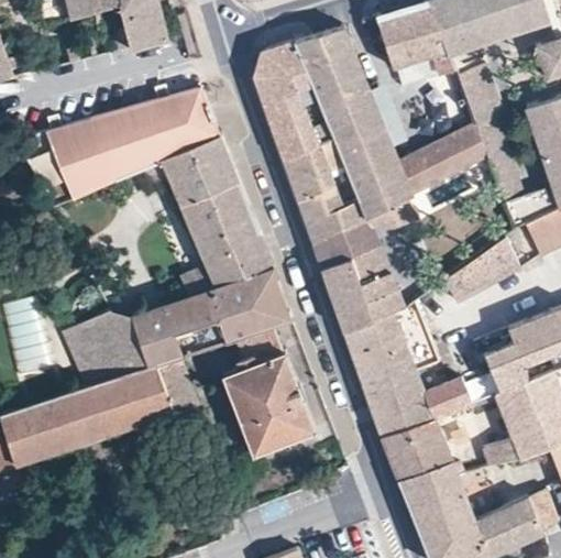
[(131,51),(165,43),(153,0),(43,0),(36,2),(43,26),(68,18),(119,2),(127,32),(112,36),(117,55),(131,51)]
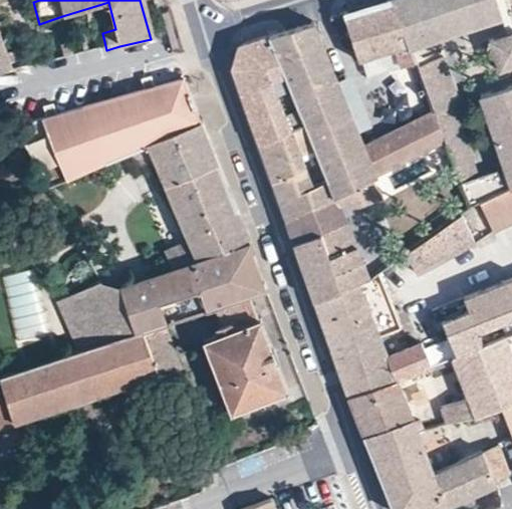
[(443,0),(394,0),(389,2),(406,49),(406,51),(425,45),(438,41),(455,35),(443,0)]
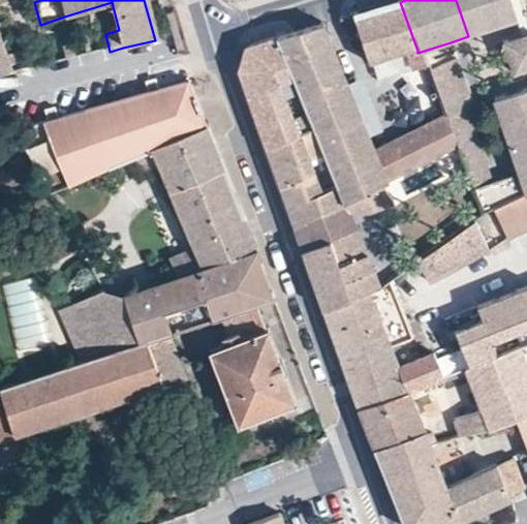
[(506,0),(472,0),(483,31),(515,21),(506,0)]
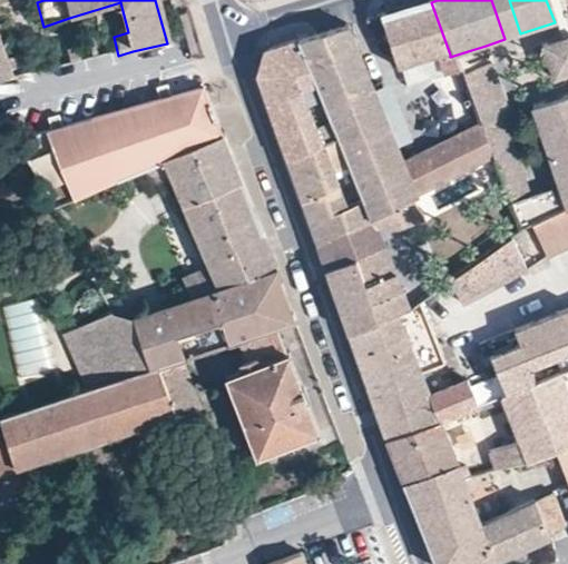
[(560,41),(567,39),(567,23),(559,0),(546,0),(555,22),(560,41)]
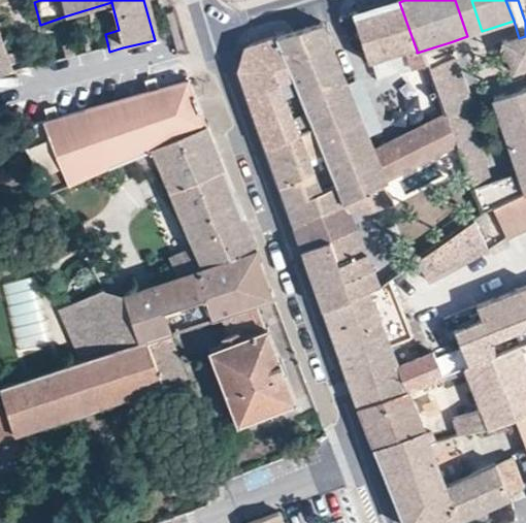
[(403,55),(417,51),(399,2),(350,18),(365,66),(369,65),(403,55)]
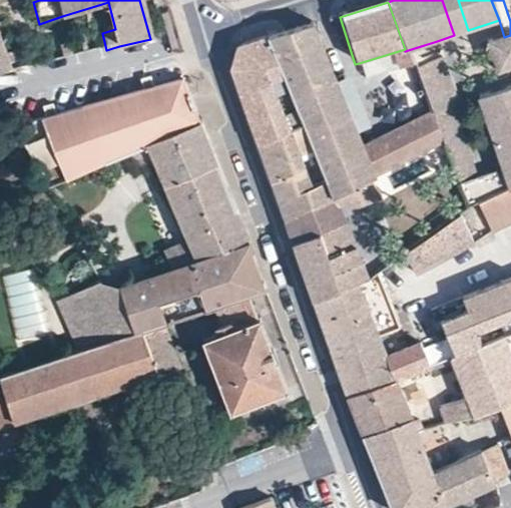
[(374,179),(360,146),(311,26),(266,40),(282,80),(301,126),(311,150),(325,185),(331,200),(346,193),(361,185),(368,182),(374,179)]
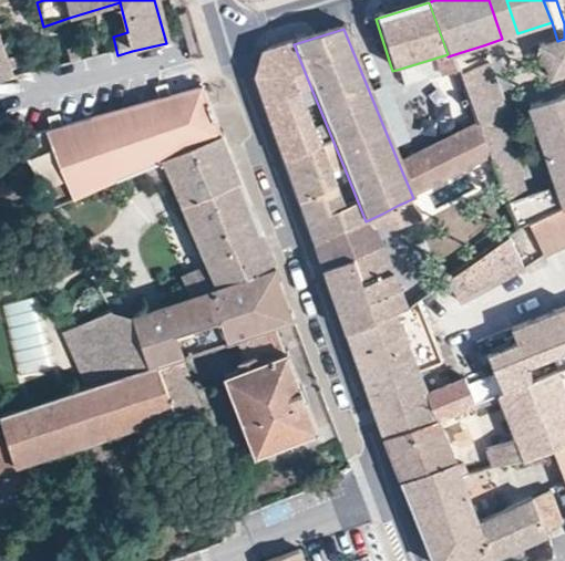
[(564,75),(564,39),(557,41),(536,49),(548,81),(564,75)]
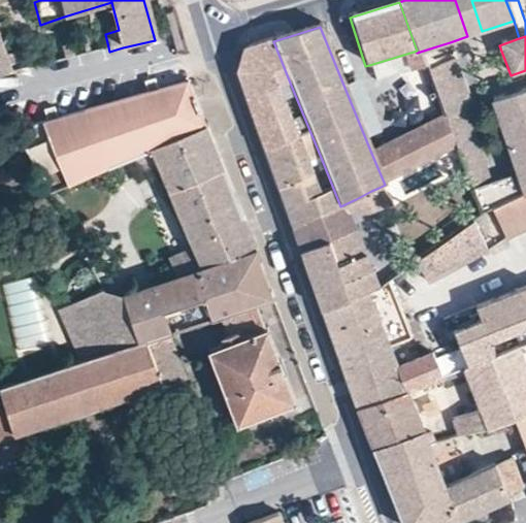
[(290,83),(273,41),(242,52),(237,74),(264,152),(296,136),(276,88),(290,83)]
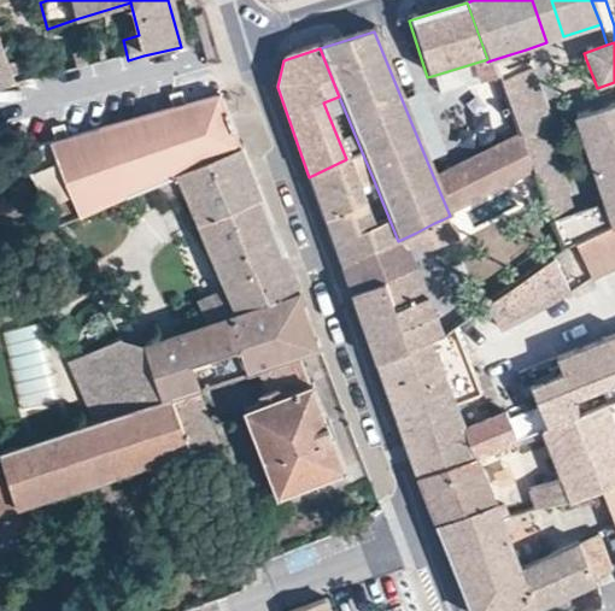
[(531,63),(526,50),(510,54),(487,62),(493,75),(531,63)]
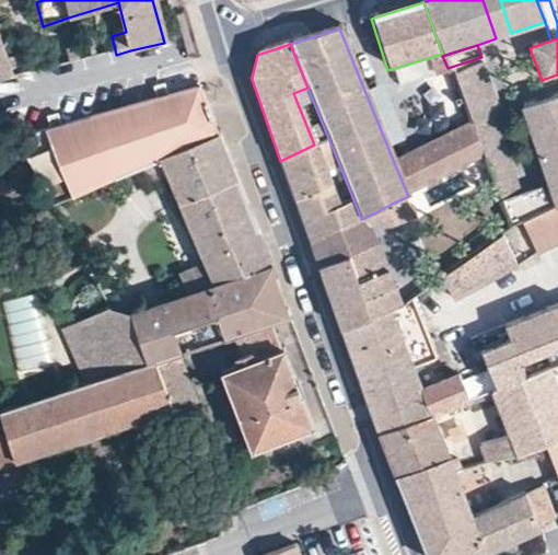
[(0,83),(13,80),(0,48),(0,83)]
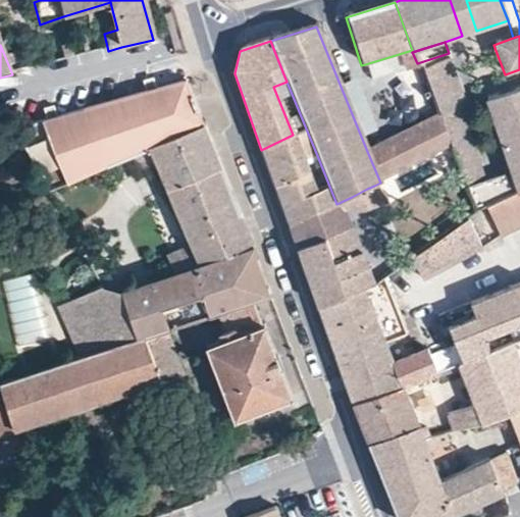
[(412,52),(412,50),(399,54),(406,71),(418,67),(412,52)]
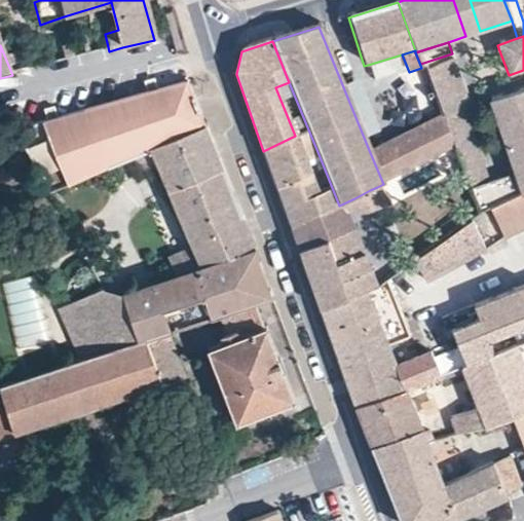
[(452,53),(420,64),(422,71),(452,61),(454,61),(452,53)]
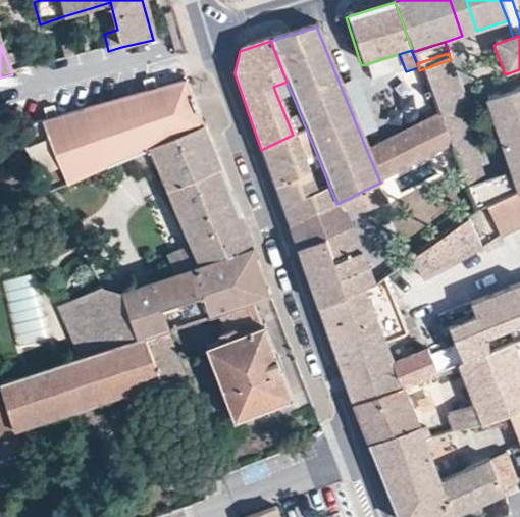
[(406,71),(399,54),(365,64),(370,82),(406,71)]
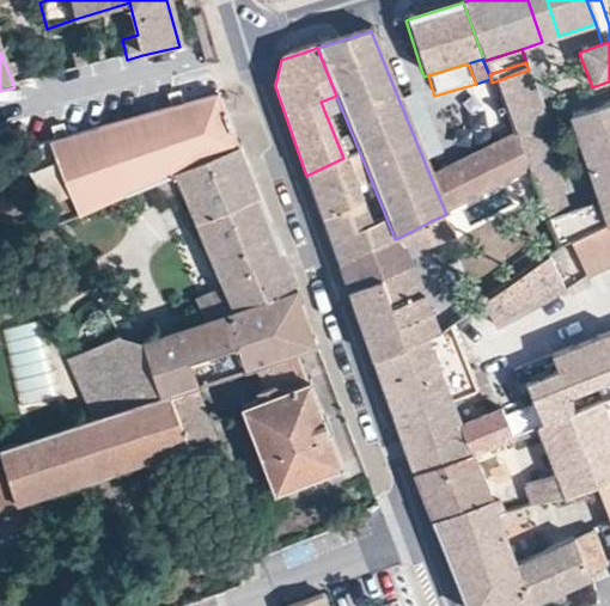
[(526,71),(492,83),(512,134),(513,136),(531,132),(538,129),(546,127),(526,71)]
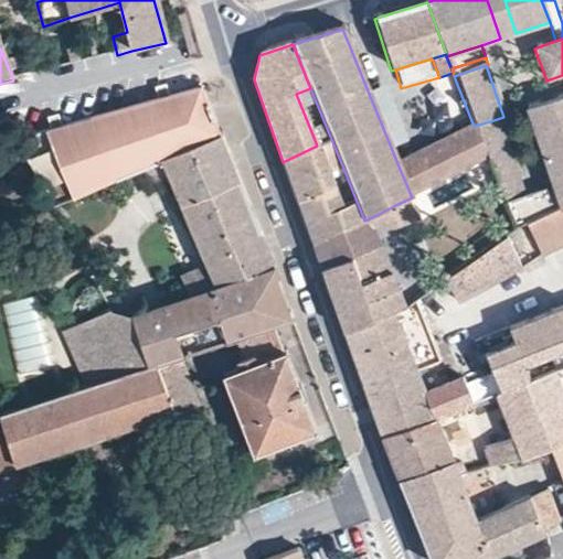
[(152,92),(156,101),(167,99),(163,88),(152,92)]
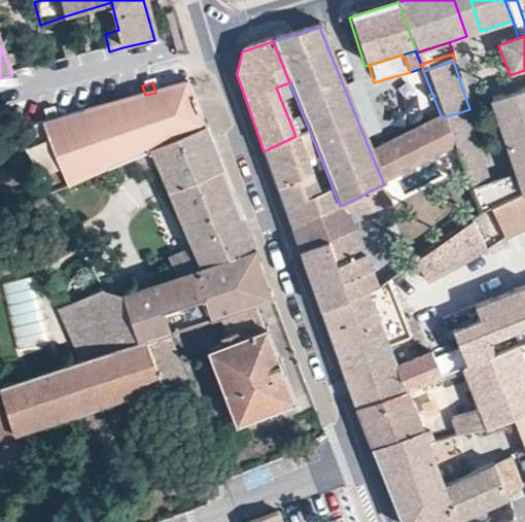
[(132,161),(204,130),(185,84),(155,93),(56,122),(45,124),(13,133),(48,196),(132,161)]
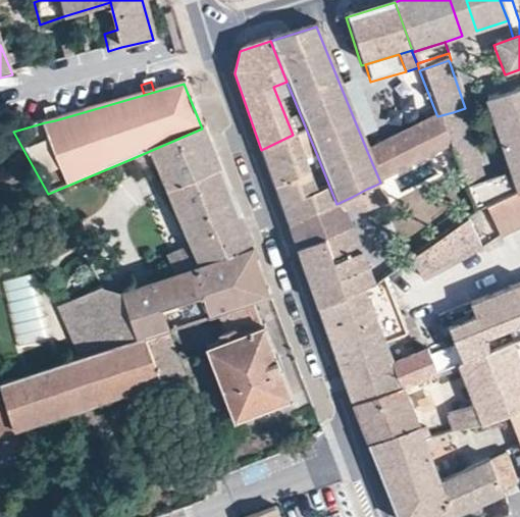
[(0,116),(4,115),(13,112),(0,85),(0,116)]
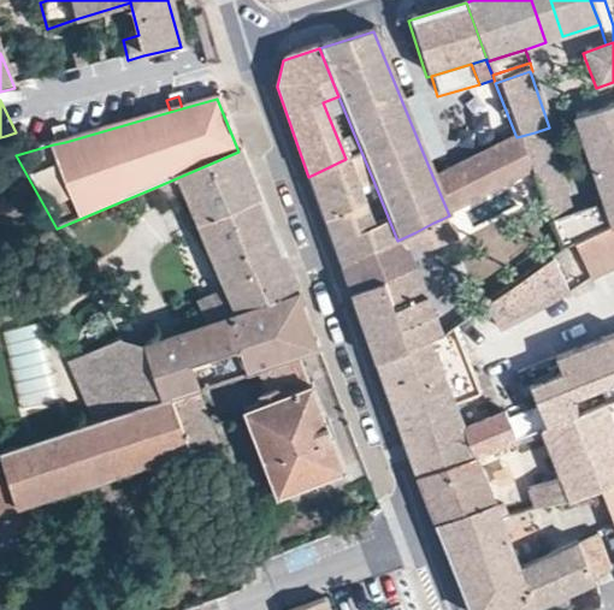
[(603,203),(612,230),(613,227),(613,105),(576,119),(603,203)]
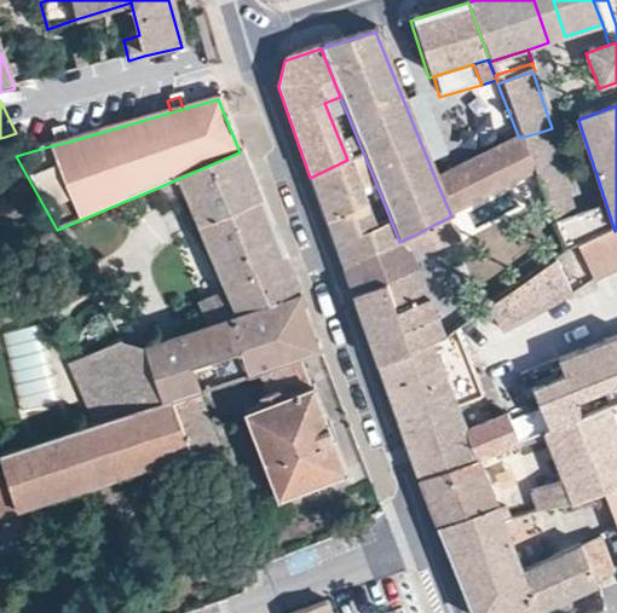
[(51,133),(53,145),(65,143),(62,131),(51,133)]
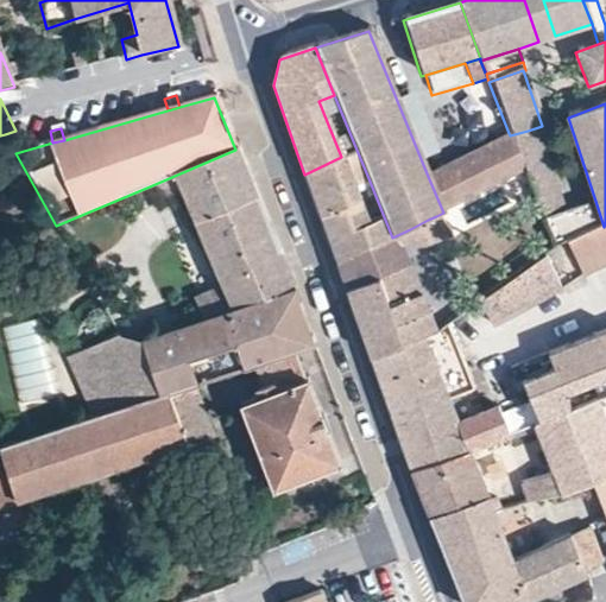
[(563,211),(535,128),(528,131),(510,135),(519,159),(524,173),(554,249),(565,245),(604,227),(595,201),(563,211)]
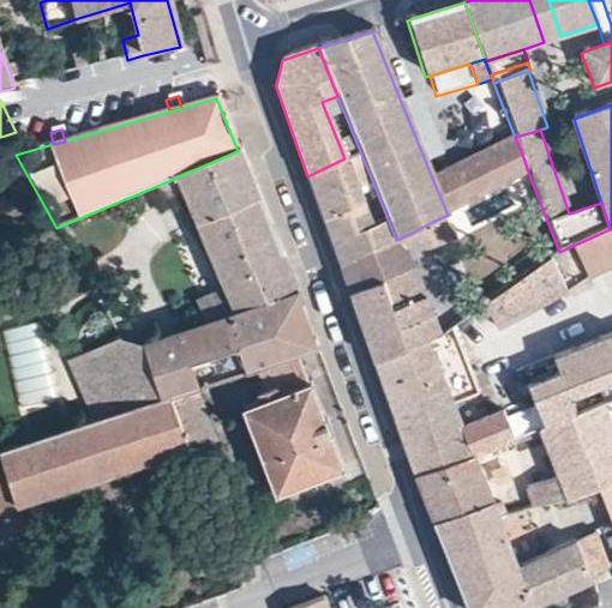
[(529,175),(525,161),(515,137),(514,134),(431,175),(448,215),(459,209),(529,175)]
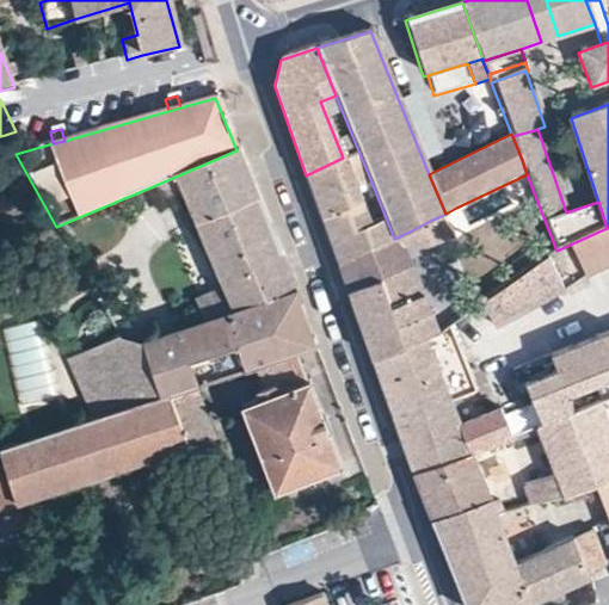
[(237,150),(153,186),(162,209),(184,199),(233,315),(295,292),(237,150)]
